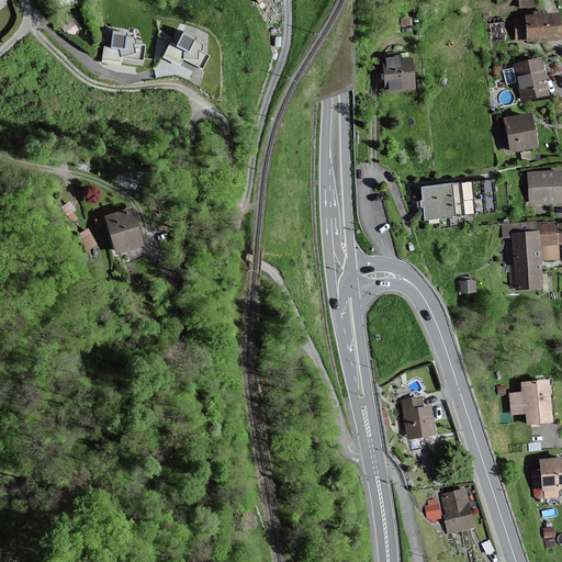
[(491,17),(492,40),(507,40),(506,15),(491,17)]
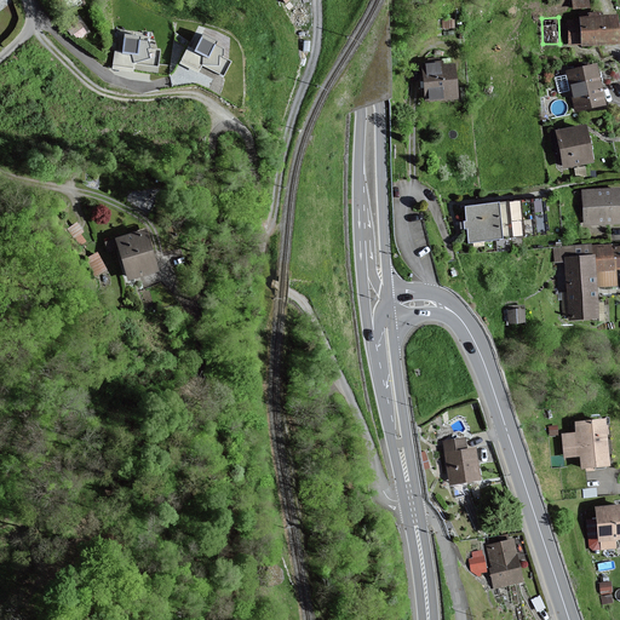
[(614,44),(613,17),(578,18),(579,46),(614,44)]
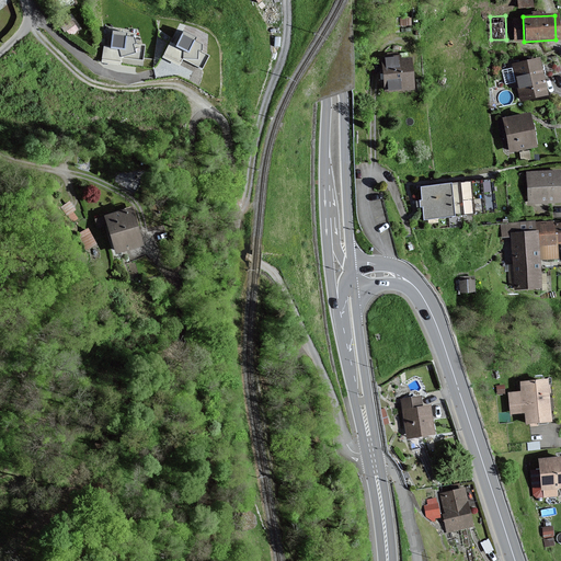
[(125,37),(125,34),(112,32),(110,47),(103,46),(101,59),(119,61),(121,57),(141,60),(144,46),(134,45),(134,39),(125,37)]
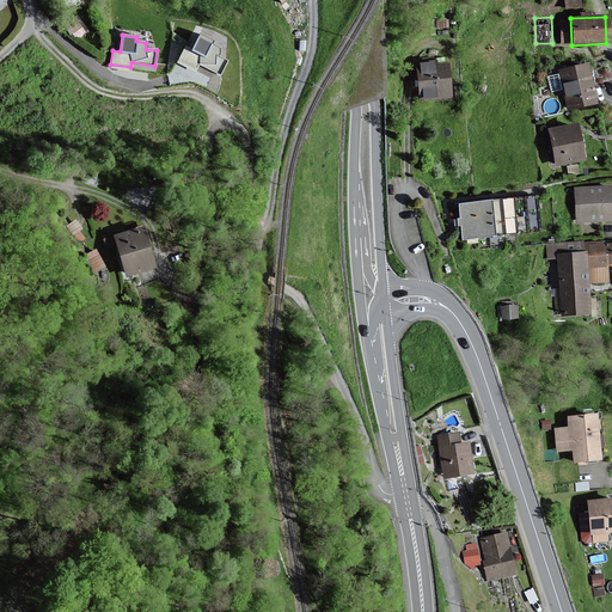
[(212,42),(199,36),(191,50),(184,48),(177,63),(195,72),(199,65),(220,75),(226,61),(216,56),(220,50),(209,46),(212,42)]
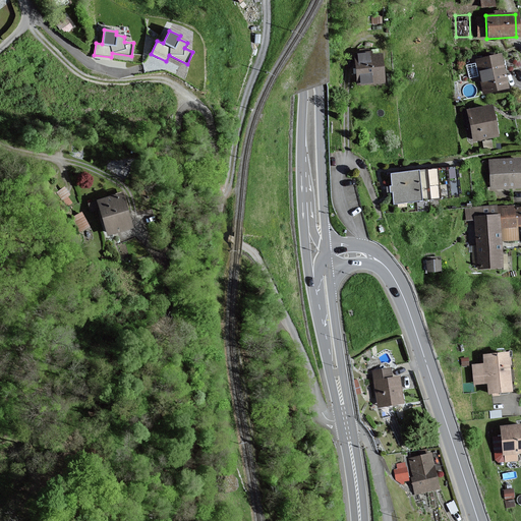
[(370,53),(353,55),(357,85),(382,82),(380,56),(370,57),(370,53)]
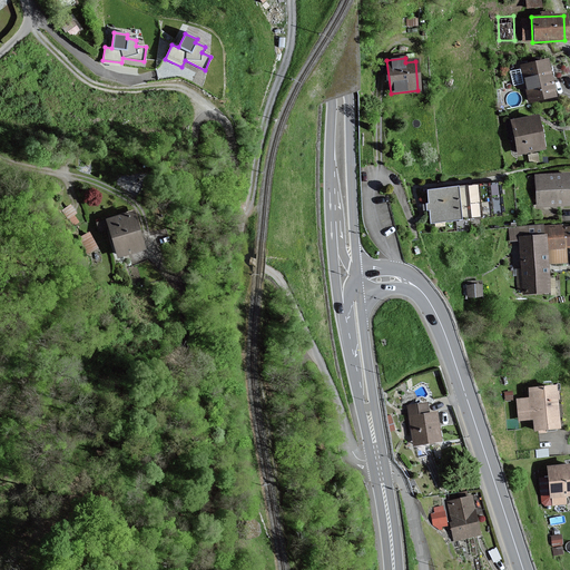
[(556,96),(547,59),(519,66),(528,102),(556,96)]
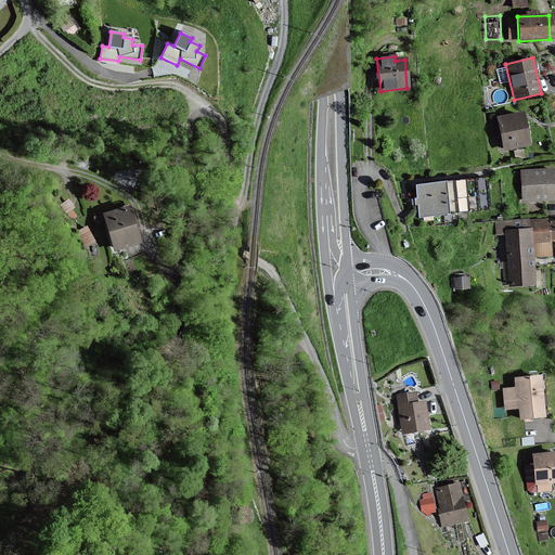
[(528,144),(521,113),(497,118),(503,150),(528,144)]
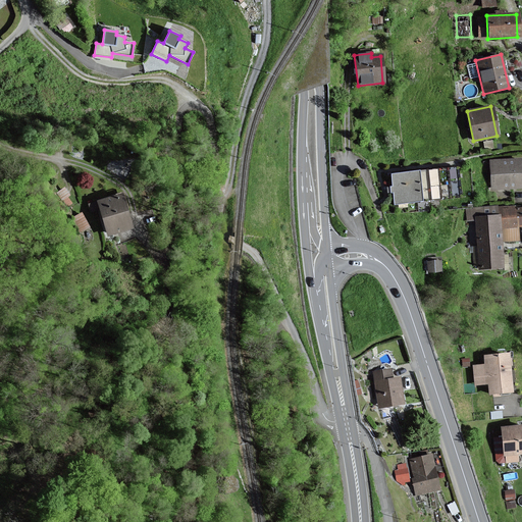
[(521,187),(521,159),(488,161),(490,190),(521,187)]
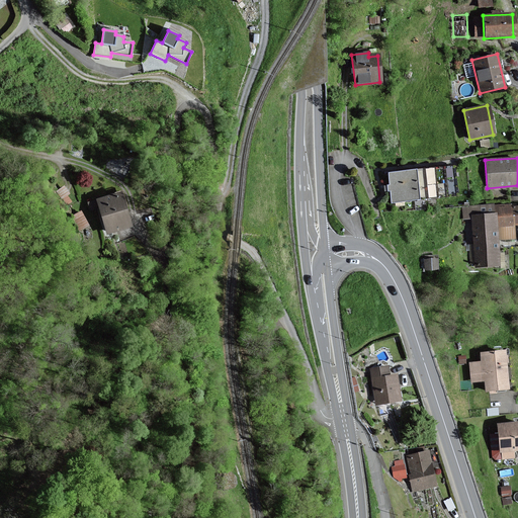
[(454,196),(450,166),(386,173),(391,203),(454,196)]
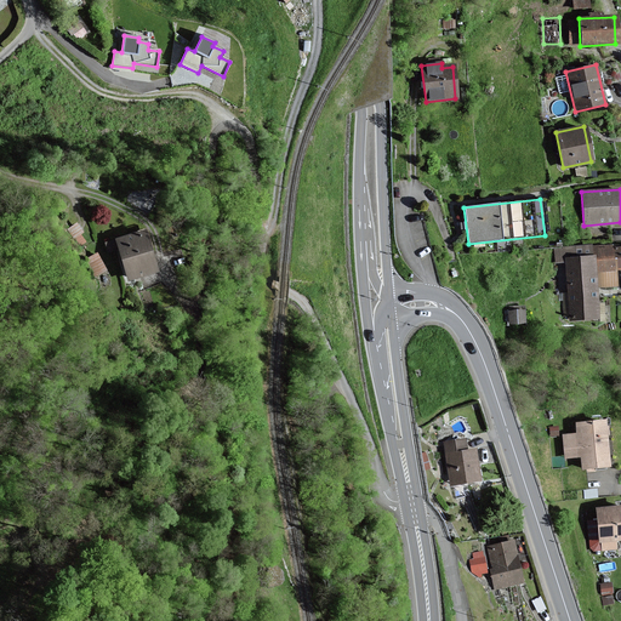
[(157,272),(144,229),(113,238),(125,280),(157,272)]
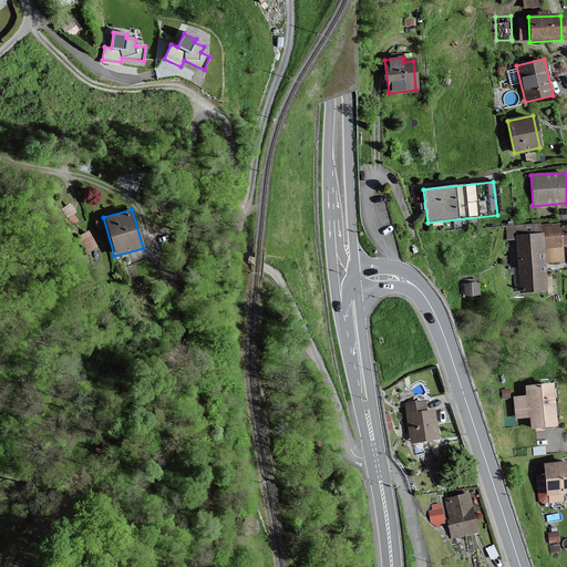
[(566,246),(566,226),(558,227),(558,225),(542,226),(538,226),(538,225),(506,227),(506,239),(515,239),(518,294),(545,291),(543,263),(562,261),(560,247),(566,246)]
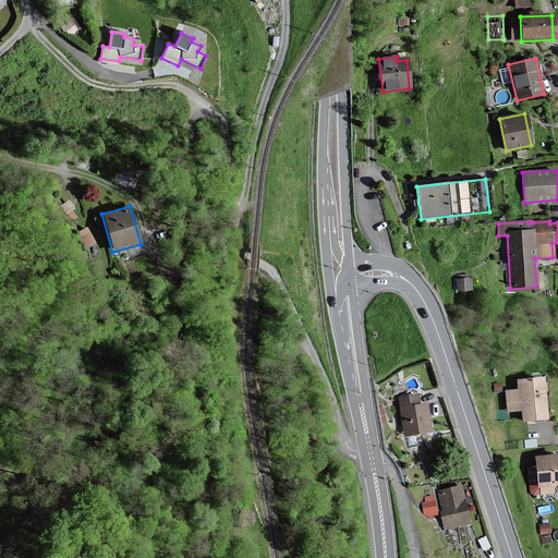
[(472,279),(458,280),(459,290),(472,289),(472,279)]
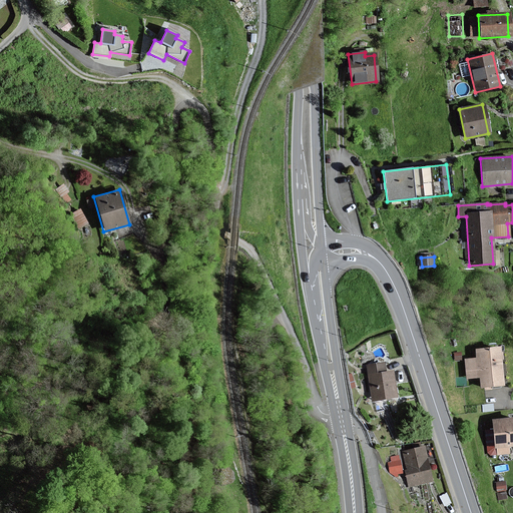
[(499,346),(474,349),(475,358),(463,359),(465,381),(478,380),(479,388),(502,386),(499,346)]
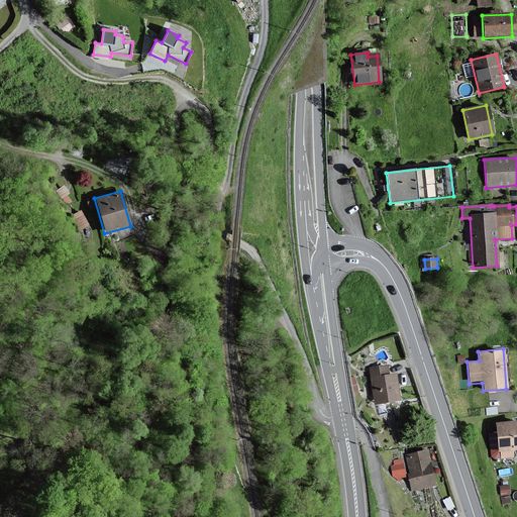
[(387,365),(370,368),(376,404),(400,400),(396,375),(390,376),(387,365)]
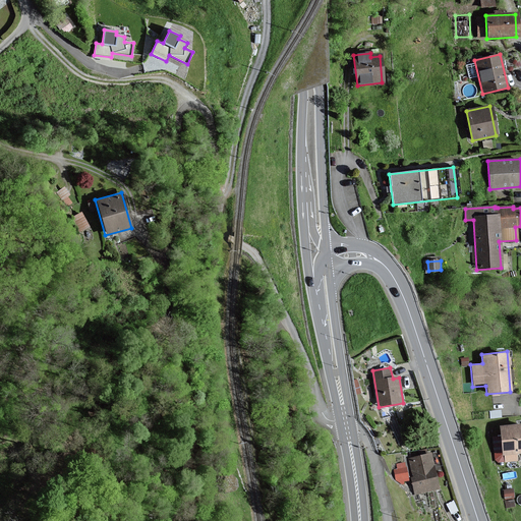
[(520,423),(499,426),(503,463),(517,461),(516,455),(520,454),(520,423)]
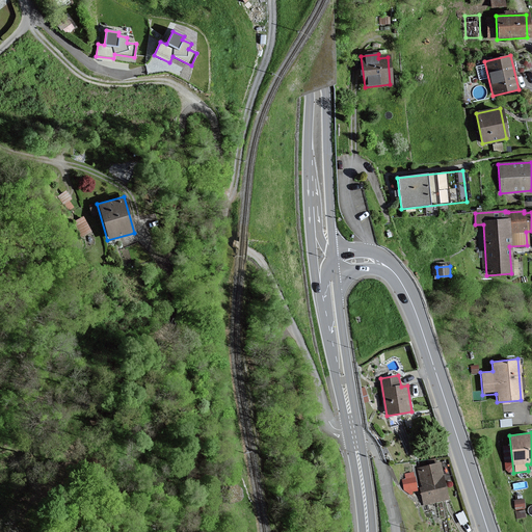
[(440,463),(415,469),(422,504),(447,499),(440,463)]
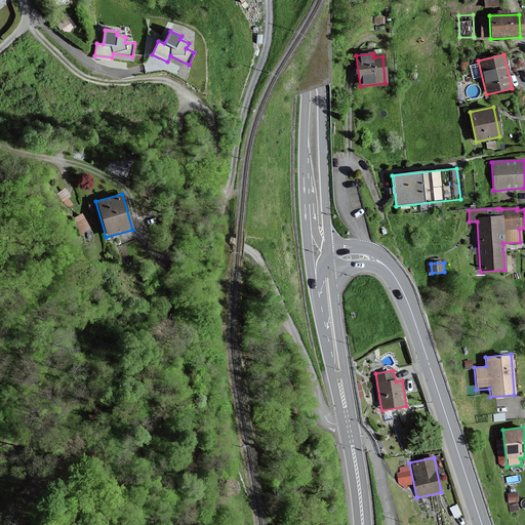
All buildings are outlined.
